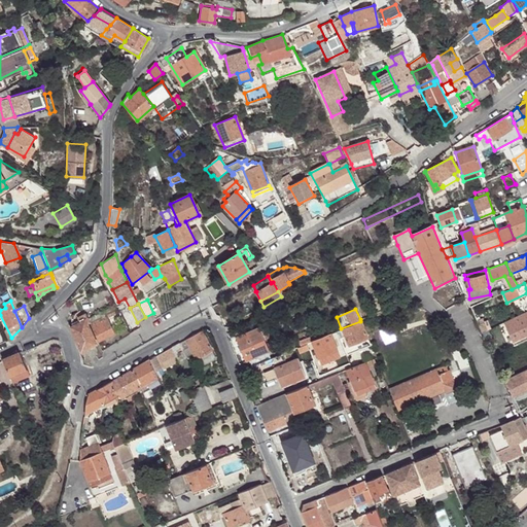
[(526,311),(503,322),(513,341),(526,334),(526,311)]
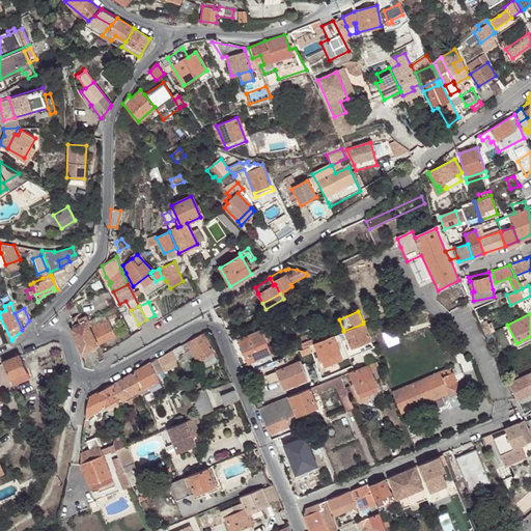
[(77,319),(79,325),(85,322),(86,323),(88,322),(85,315),(77,319)]
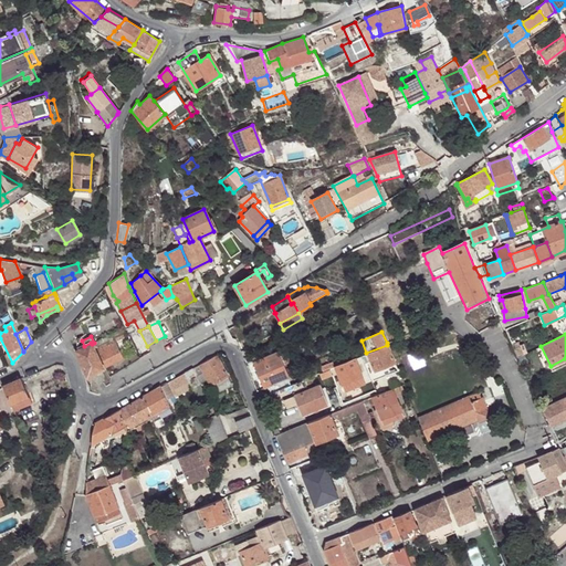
[(95,352),(104,368),(122,359),(115,345),(113,342),(95,352)]
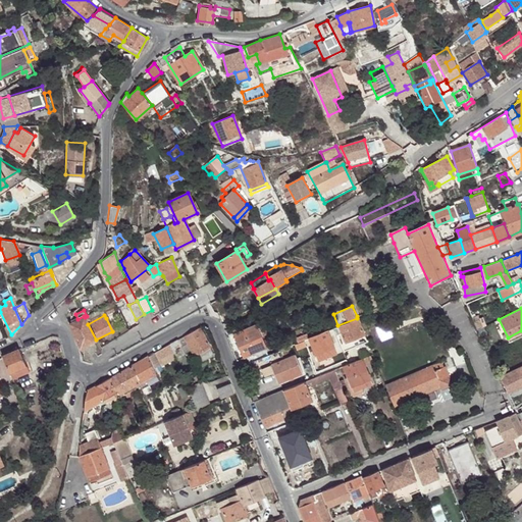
[(72,331),(81,347),(96,340),(88,324),(86,320),(85,317),(84,316),(77,319),(71,322),(74,329),(72,331)]
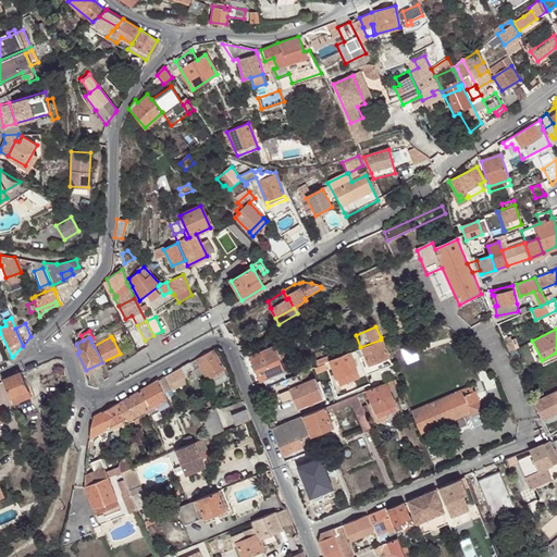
[(509,351),(515,349),(508,337),(504,339),(509,351)]
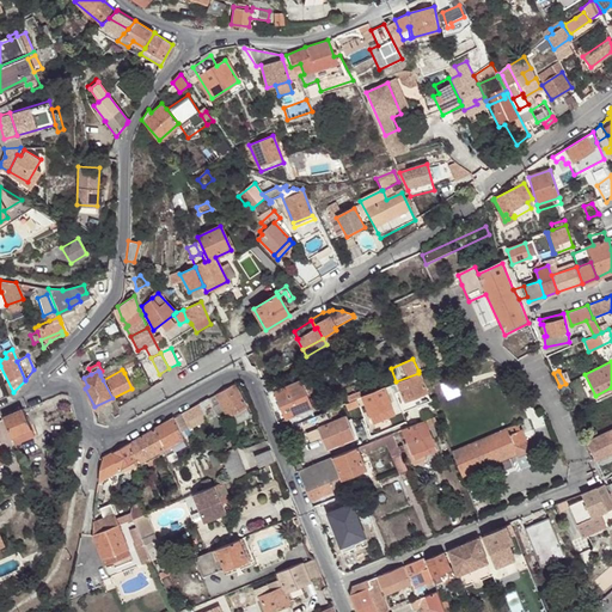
[(467,372),(457,378),(460,384),(471,379),(467,372)]
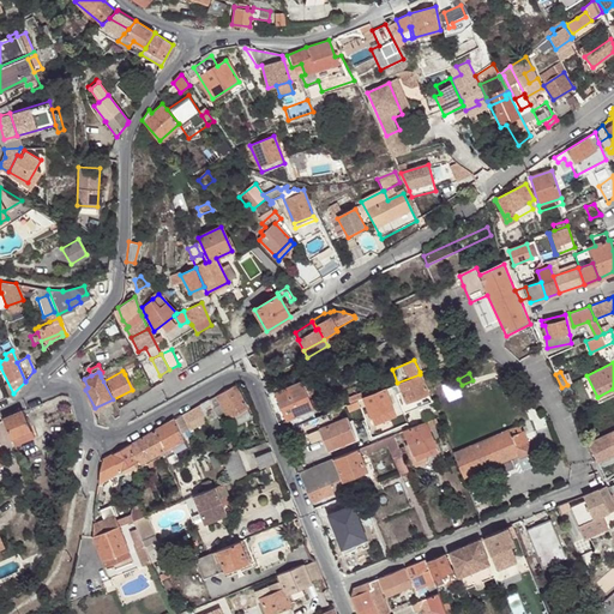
[(428,393),(420,375),(398,384),(407,403),(428,393)]
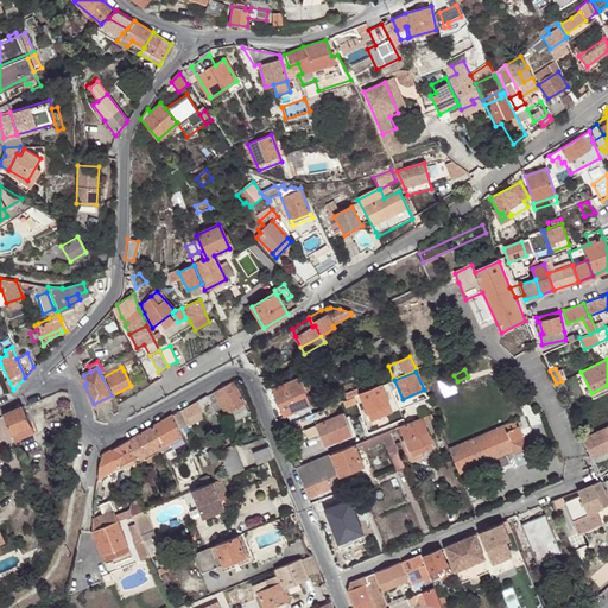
[(290,423),(318,411),(304,377),(271,390),(283,417),(286,416),(290,423)]
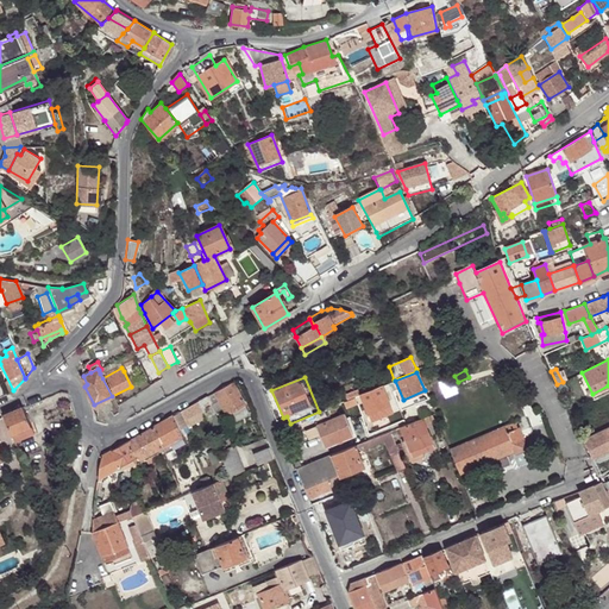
[(244,405),(232,383),(214,394),(226,415),(232,424),(249,414),(244,405)]
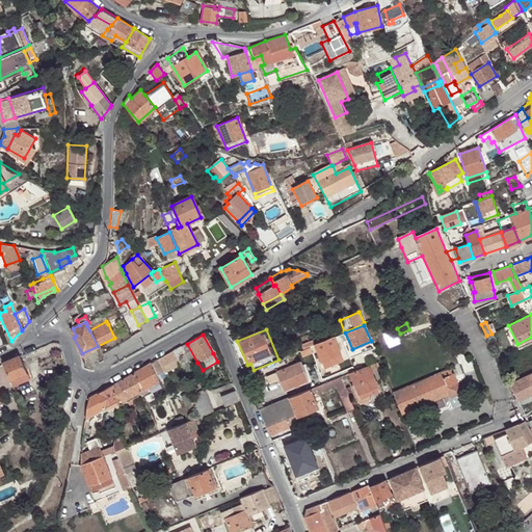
[(339,339),(338,336),(310,347),(311,351),(316,349),(321,362),(340,353),(334,341),(339,339)]
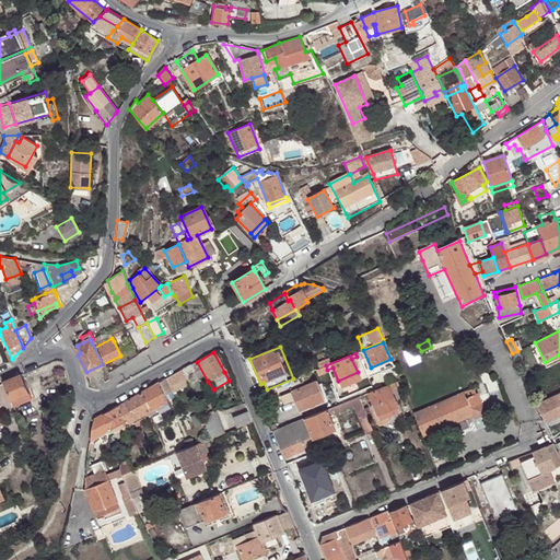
[(183,370),(187,381),(189,385),(198,380),(190,365),(183,370)]
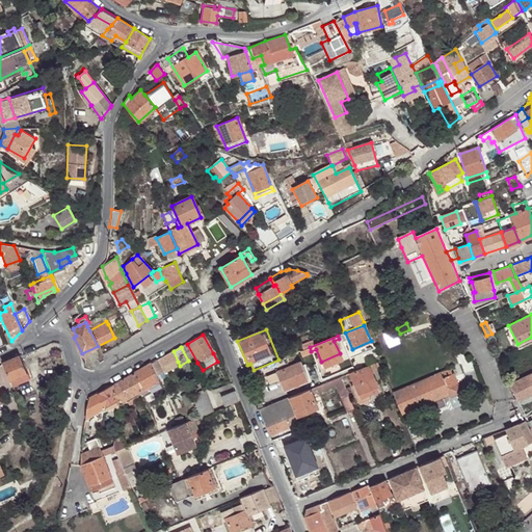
[(134,373),(142,391),(162,379),(160,374),(164,372),(161,366),(168,362),(170,366),(178,362),(174,351),(134,373)]
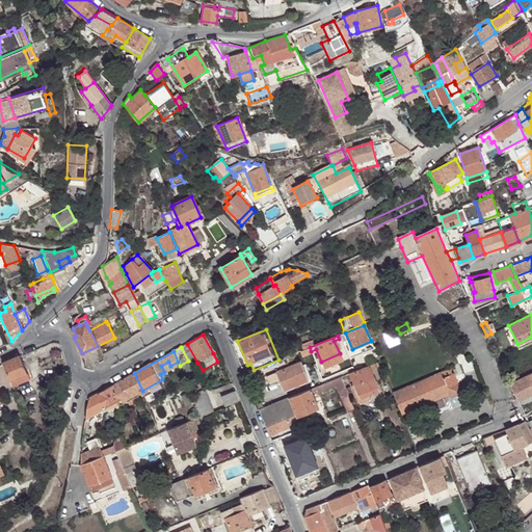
[(29,378),(18,355),(1,363),(11,387),(29,378)]
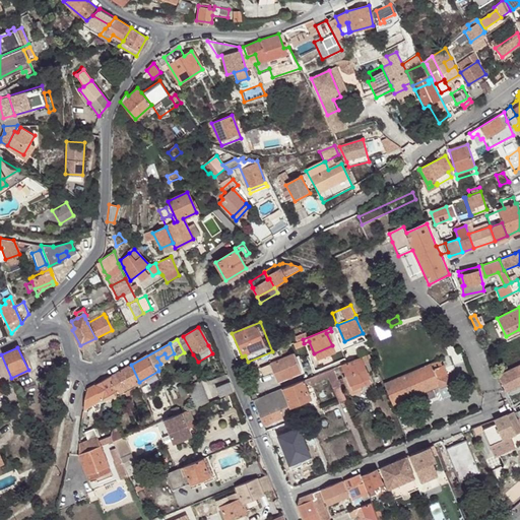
[(276,361),(272,351),(248,362),(254,378),(273,371),(277,382),(301,372),(294,354),(276,361)]
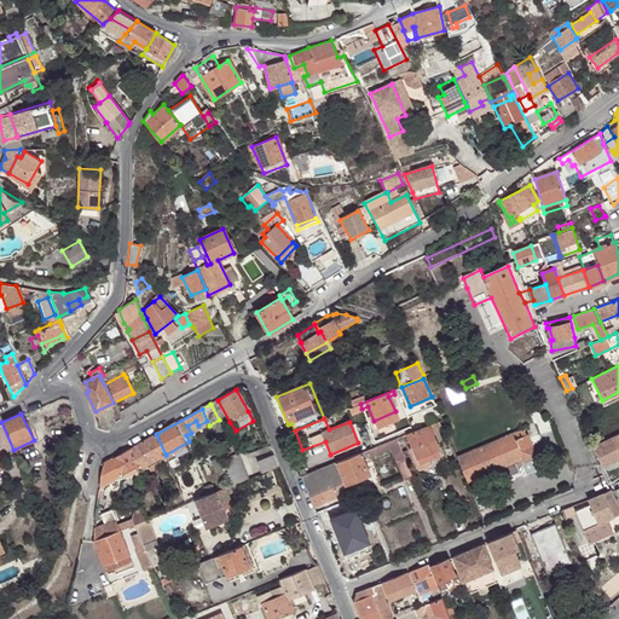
[(443,432),(439,422),(406,434),(421,466),(443,457),(433,437),(443,432)]
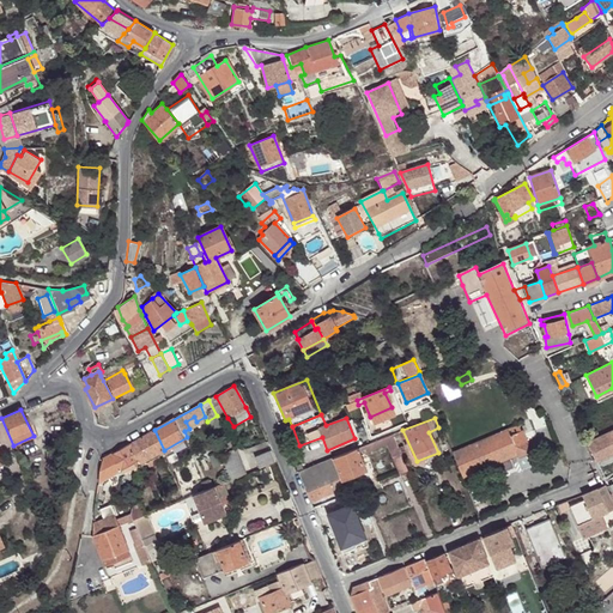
[(453,454),(462,478),(517,454),(519,456),(530,453),(522,432),(521,432),(519,426),(453,454)]
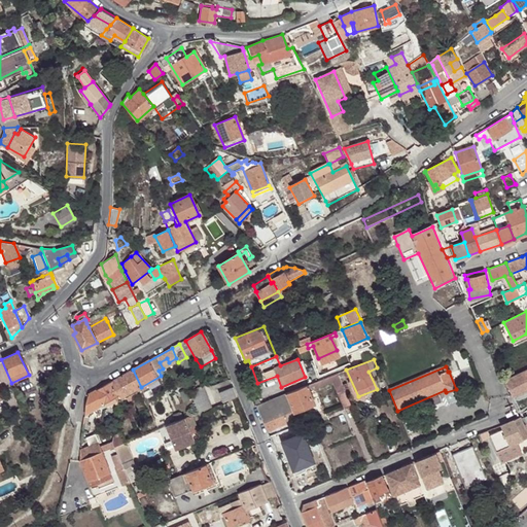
[(513,397),(526,389),(526,369),(504,380),(513,397)]
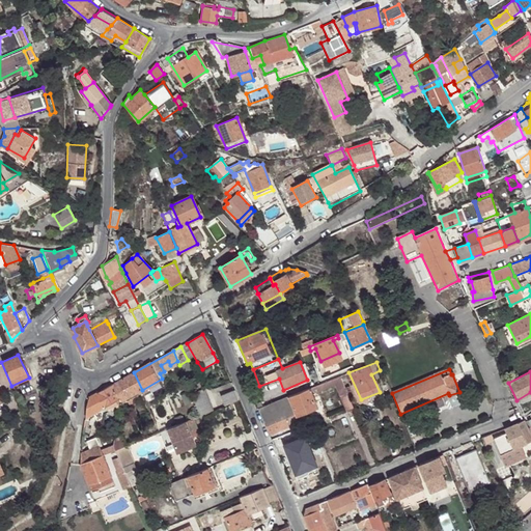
[(134,372),(110,385),(118,399),(126,395),(128,398),(142,390),(134,372)]
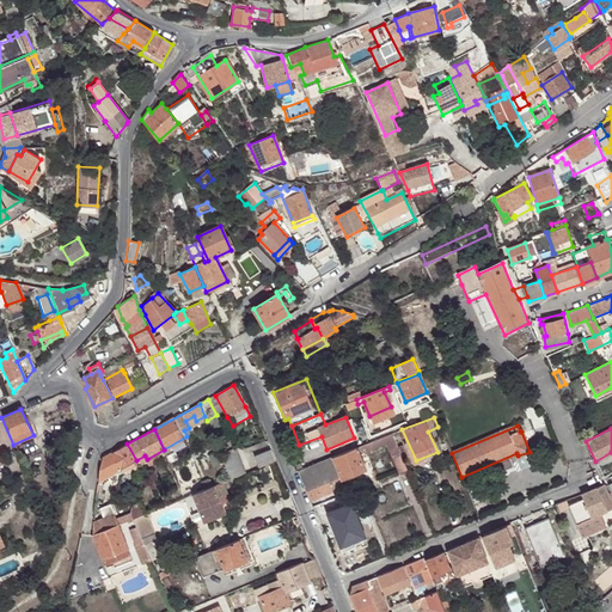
[(392,434),(373,442),(356,450),(356,448),(334,458),(342,478),(366,469),(360,457),(386,446),(395,466),(398,475),(408,471),(401,454),(398,450),(392,434)]
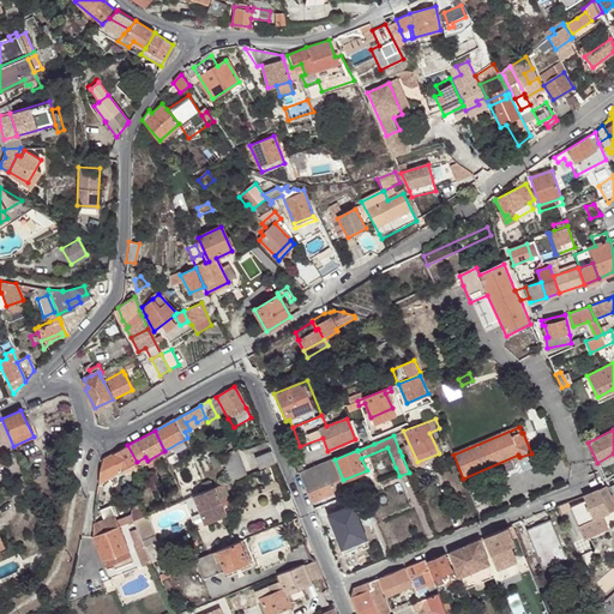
[(127,445),(103,459),(100,471),(98,483),(137,462),(127,445)]
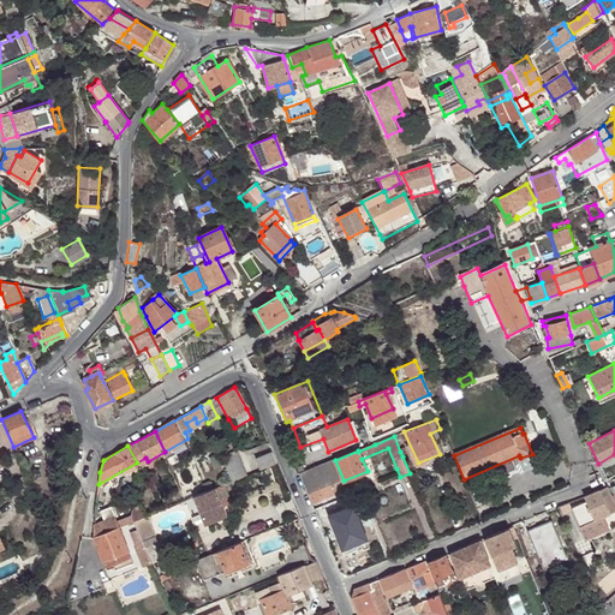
[(237,451),(221,457),(232,482),(246,476),(237,452),(237,451)]
